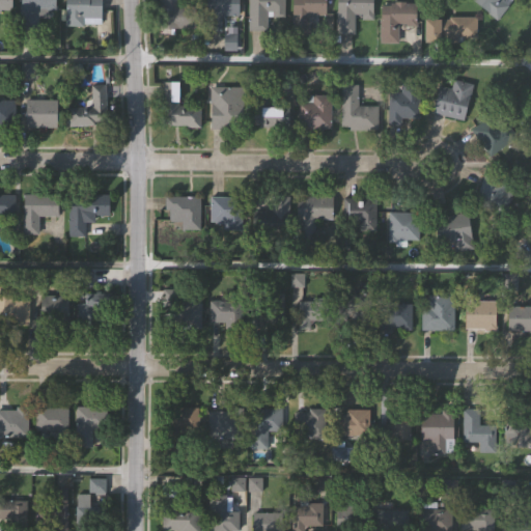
[(0,0),(14,0),(14,10),(0,10),(0,0)]
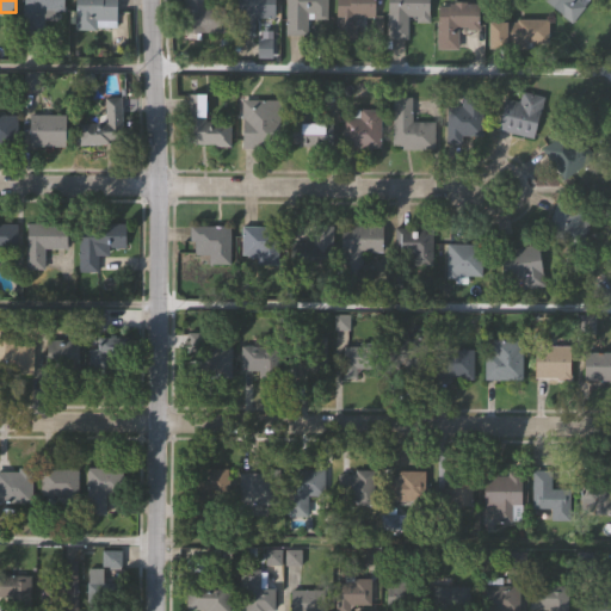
[(63,0),(63,16),(25,16),(25,0),(63,0)]
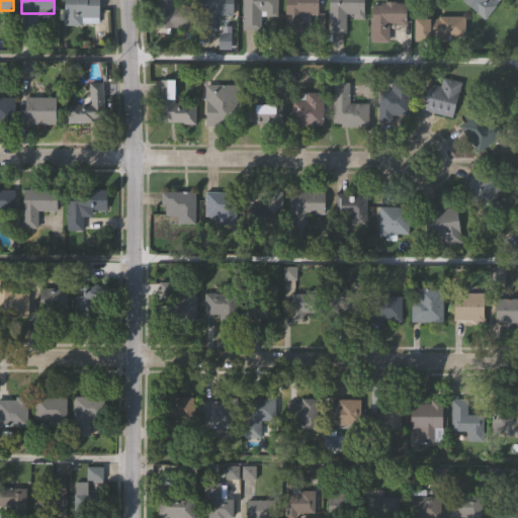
[(99,0),(99,24),(67,24),(67,0),(99,0)]
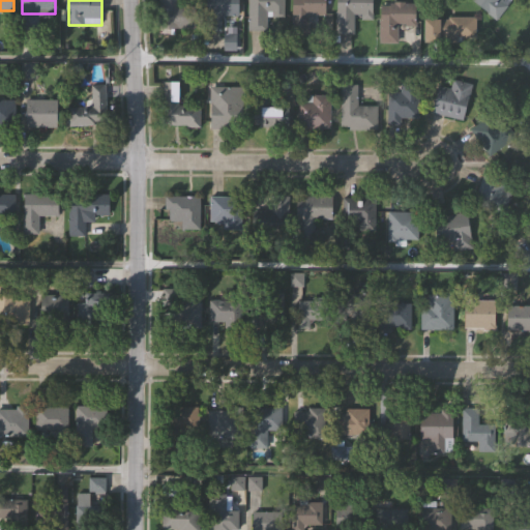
[(194,28),(156,27),(156,0),(177,0),(177,5),(195,5),(194,28)]
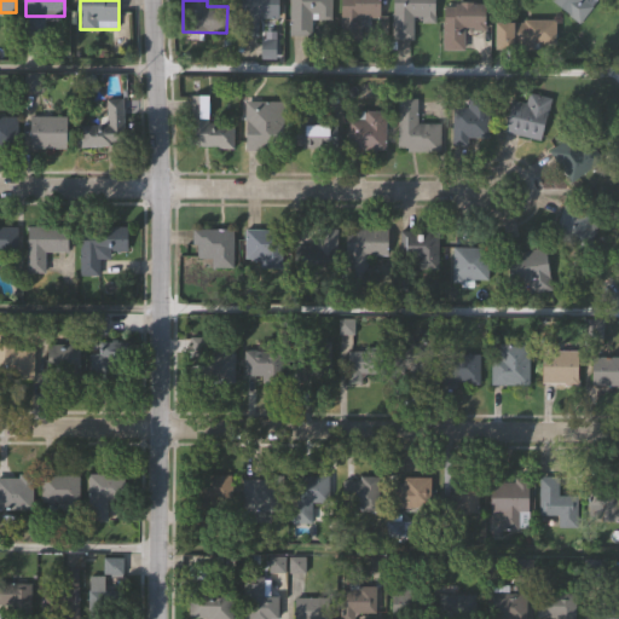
[(279,0),(279,17),(260,17),(260,35),(241,35),(241,0),(279,0)]
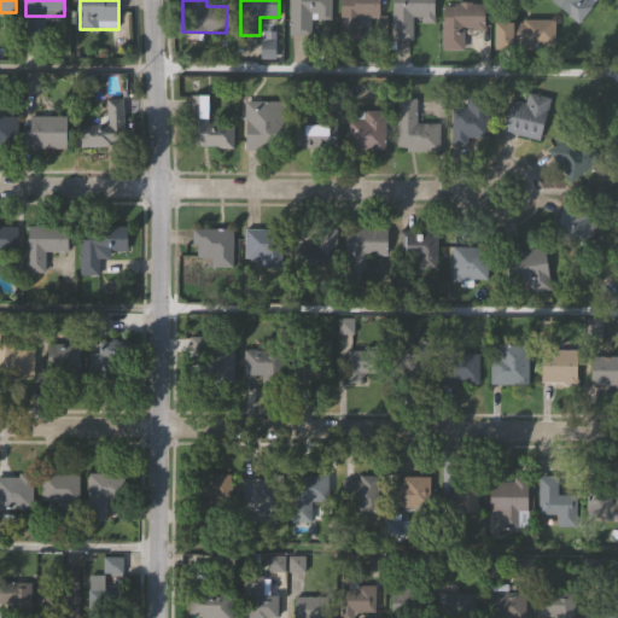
[(290,0),(333,0),(333,22),(313,22),(313,38),(290,38),(290,0)]
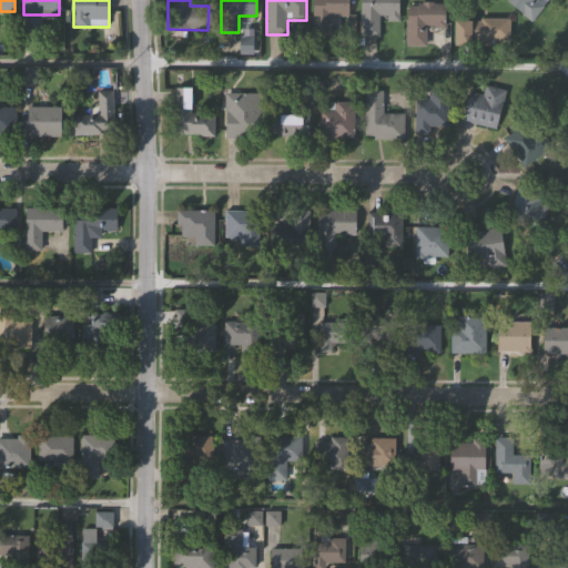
[(350,0),(350,17),(341,17),(341,24),(332,23),(332,39),(314,38),(314,0),(350,0)]
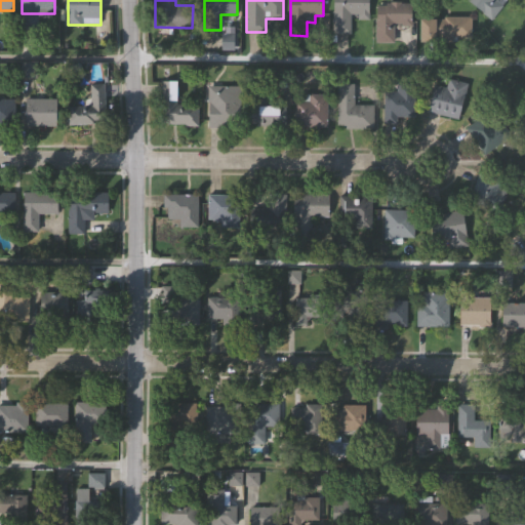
[(333,0),(368,0),(368,11),(370,11),(370,19),(358,19),(358,13),(351,13),(351,33),(333,33),(333,0)]
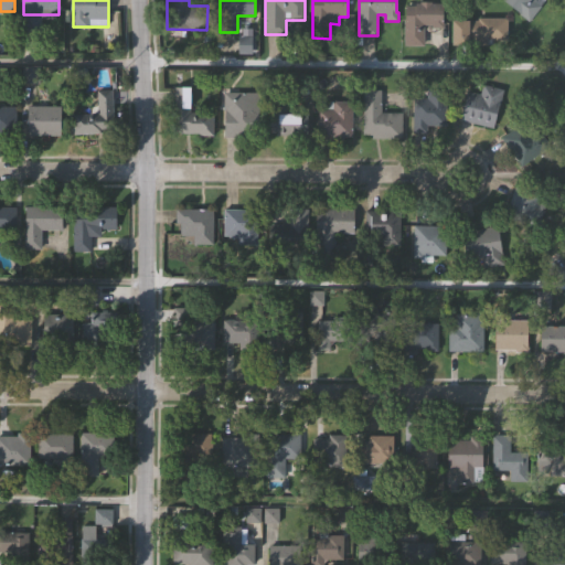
[(546,0),(531,20),(505,0),(546,0)]
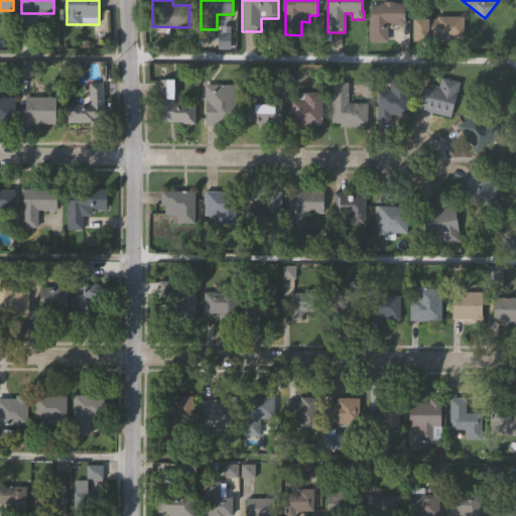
[(369,40),(369,5),(378,5),(378,3),(383,3),(383,2),(404,3),(404,25),(393,25),(393,23),(387,23),(387,40),(369,40)]
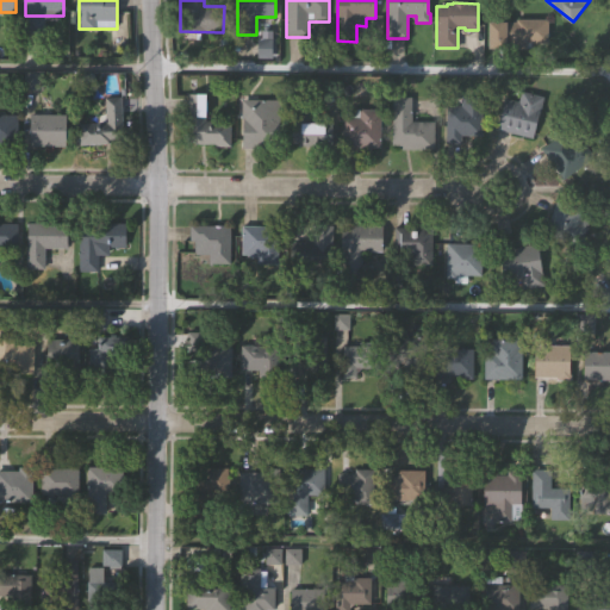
[(487,48),(487,22),(515,23),(515,19),(547,20),(547,43),(524,43),(524,49),(487,48)]
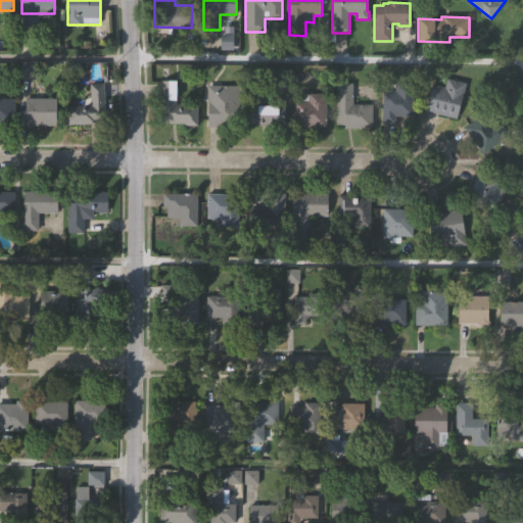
[(455,120),(425,111),(431,85),(443,88),(445,79),(465,84),(455,120)]
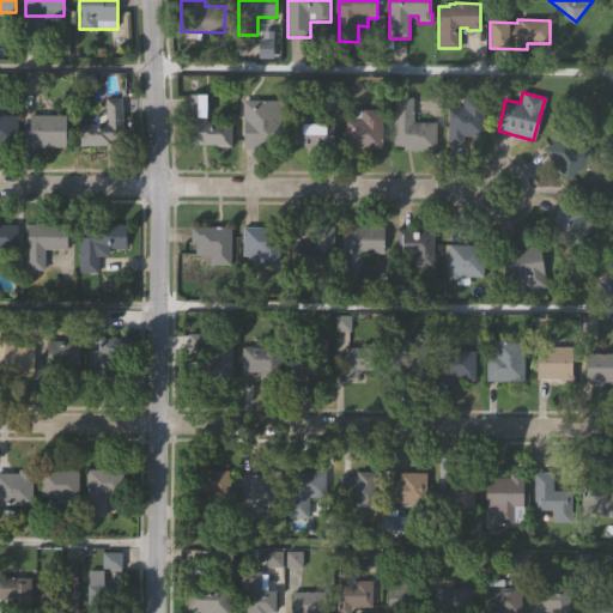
[(189,141),(190,93),(207,95),(206,121),(231,121),(230,146),(217,146),(217,145),(196,144),(196,141),(189,141)]
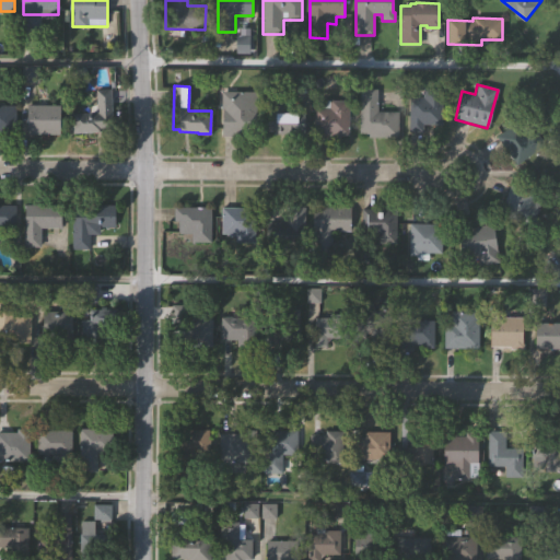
[(360,133),(361,89),(378,89),(377,112),(398,112),(398,137),(369,136),(369,133),(360,133)]
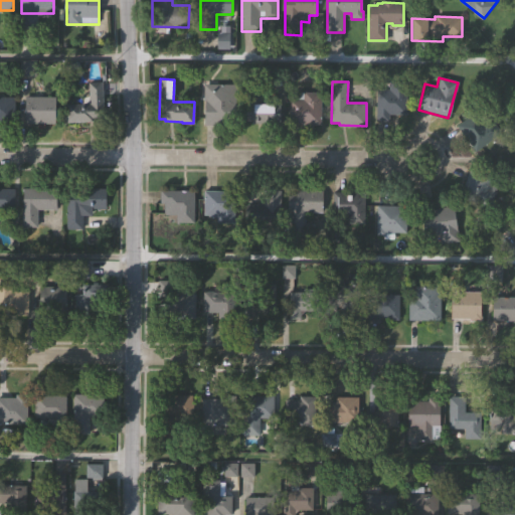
[(375,121),(375,92),(377,92),(378,84),(388,86),(388,81),(406,82),(405,115),(388,115),(388,122),(375,121)]
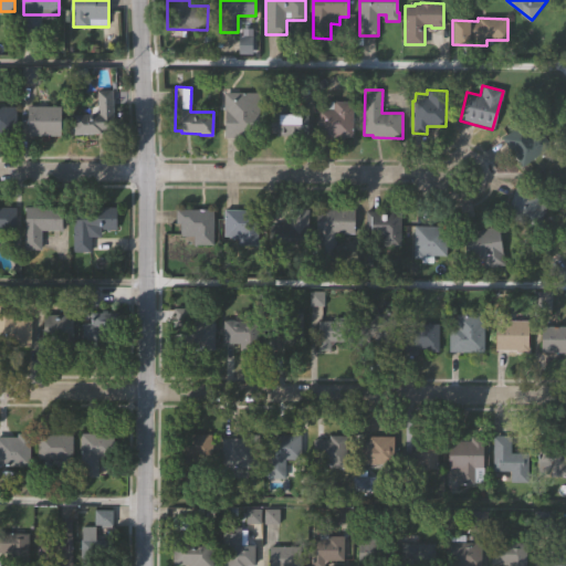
[(270,135),(272,91),(289,91),(287,112),(307,113),(307,136),(270,135)]
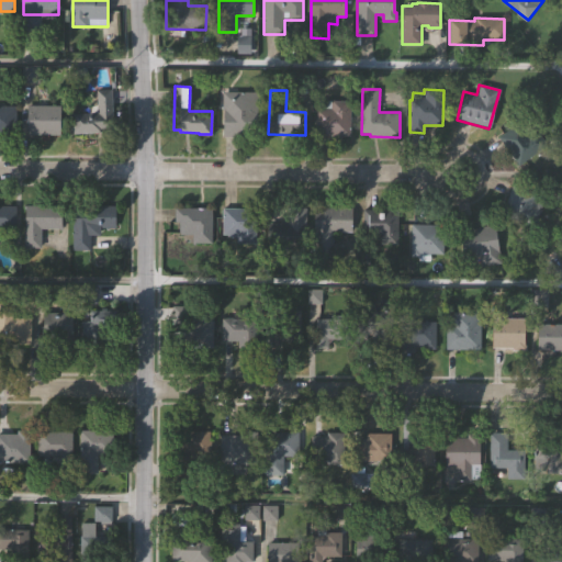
[(112,91),(114,127),(78,128),(77,103),(97,102),(97,91),(112,91)]
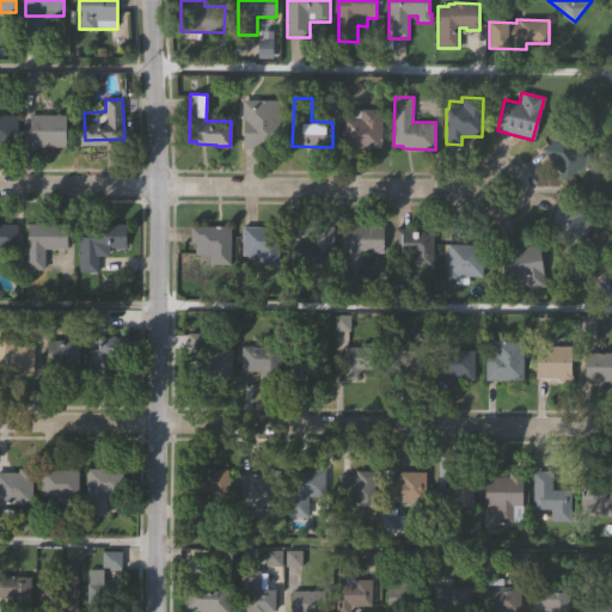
[(244,147),(243,101),(282,99),(282,123),(285,123),(285,147),(244,147)]
